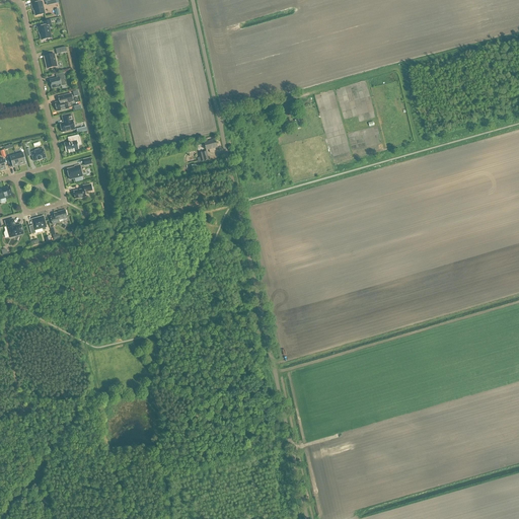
[(42,2),(31,5),(32,9),(33,9),(35,16),(45,14),(42,2)]
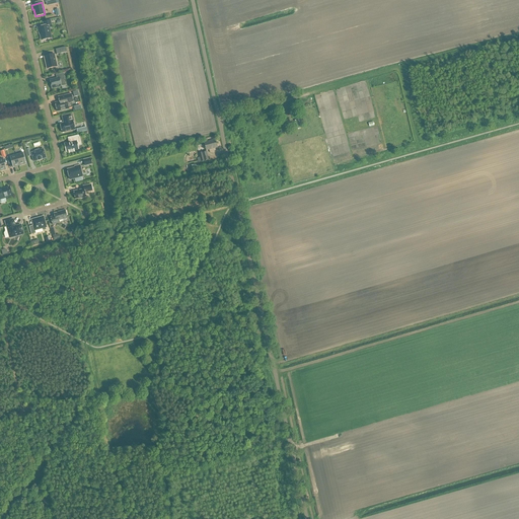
[(38,28),(39,32),(40,32),(42,41),(51,39),(48,26),(51,25),(50,21),(43,22),(44,26),(38,28)]
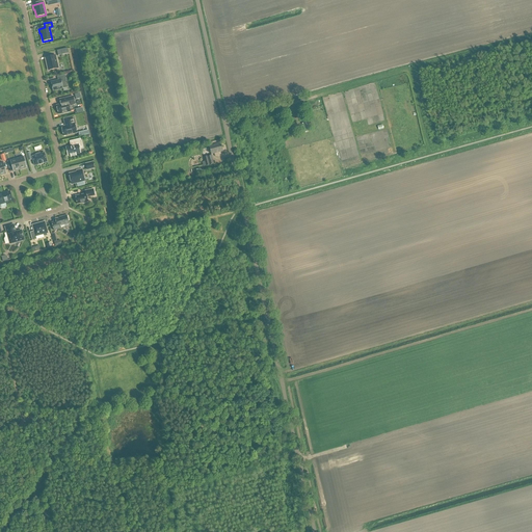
[(18,46),(16,38),(8,41),(7,36),(0,37),(0,45),(3,44),(5,49),(18,46)]
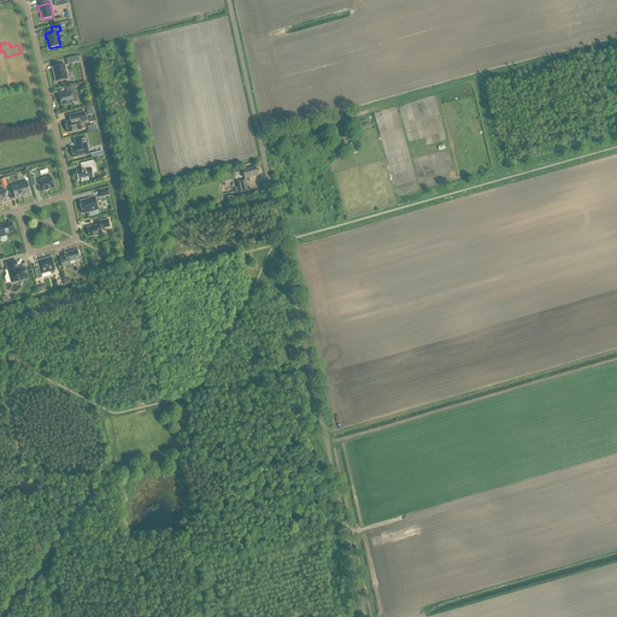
[(56,82),(68,80),(64,65),(53,68),(56,82)]
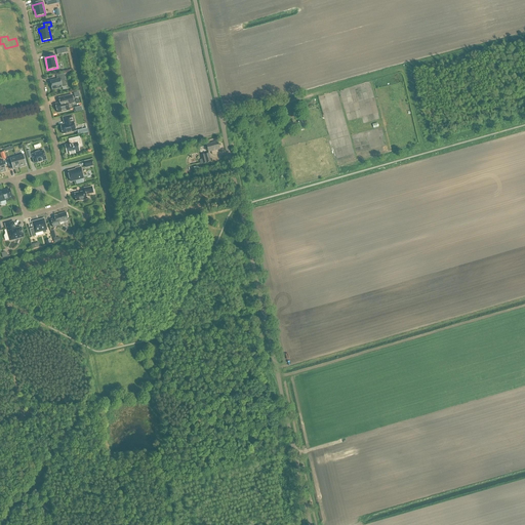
[(25,70),(23,64),(15,65),(14,61),(4,64),(5,70),(10,68),(11,73),(25,70)]
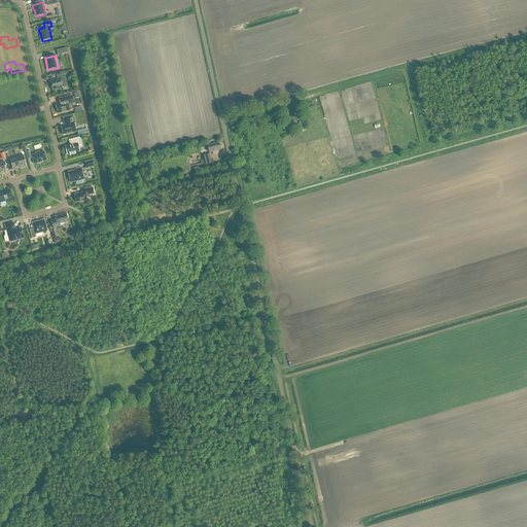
[(58,80),(50,82),(53,91),(63,88),(66,86),(65,81),(66,80),(65,75),(57,76),(58,80)]
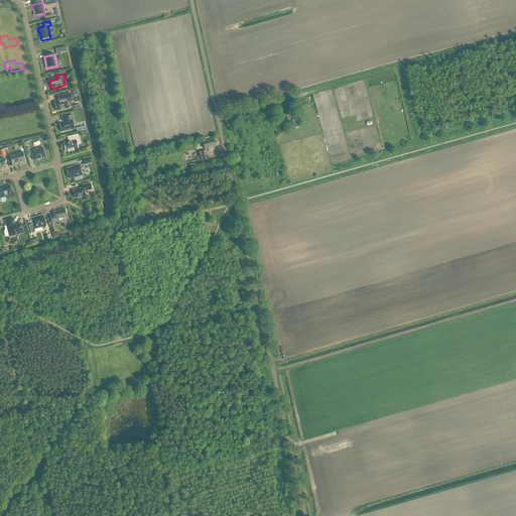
[(54,103),(56,111),(69,109),(67,103),(73,102),(71,94),(63,96),(65,101),(54,103)]
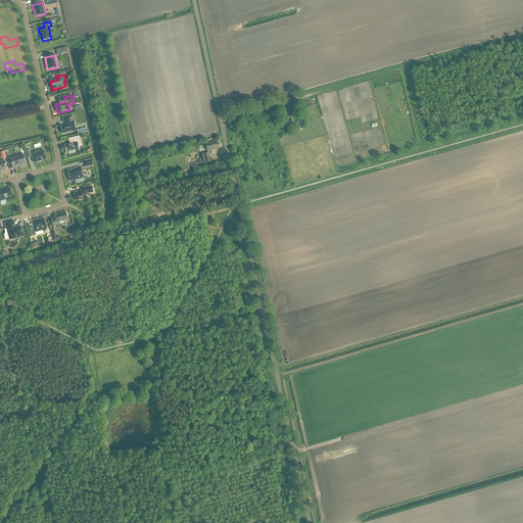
[(64,125),(60,126),(62,134),(76,131),(74,123),(75,123),(73,115),(62,117),(63,117),(64,117),(65,123),(64,125)]
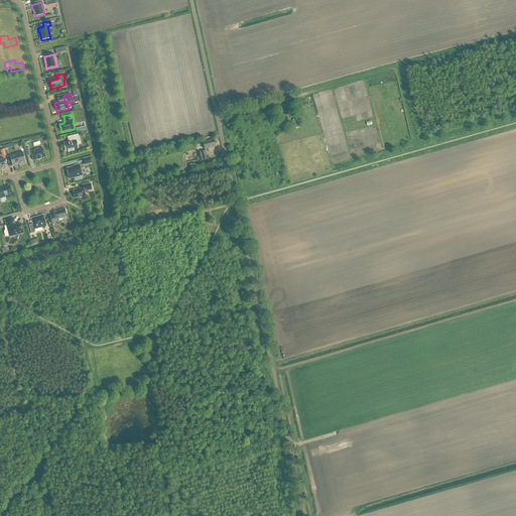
[(65,143),(67,151),(69,151),(70,152),(74,151),(74,150),(78,149),(77,145),(81,144),(79,135),(70,137),(71,142),(65,143)]
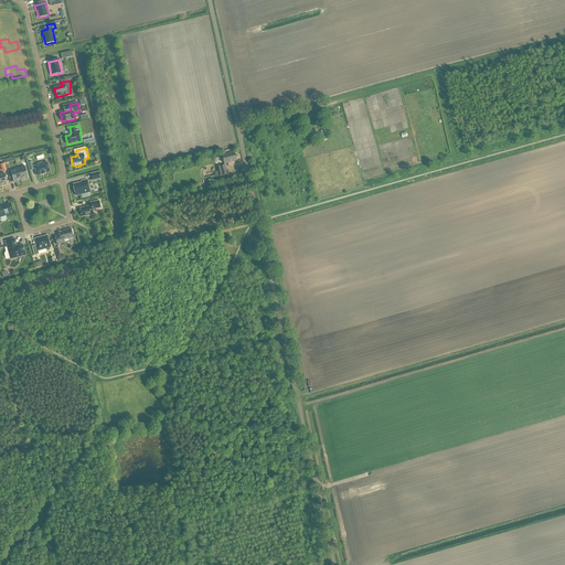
[(233,155),(233,152),(222,156),(224,164),(236,161),(235,153),(233,155)]
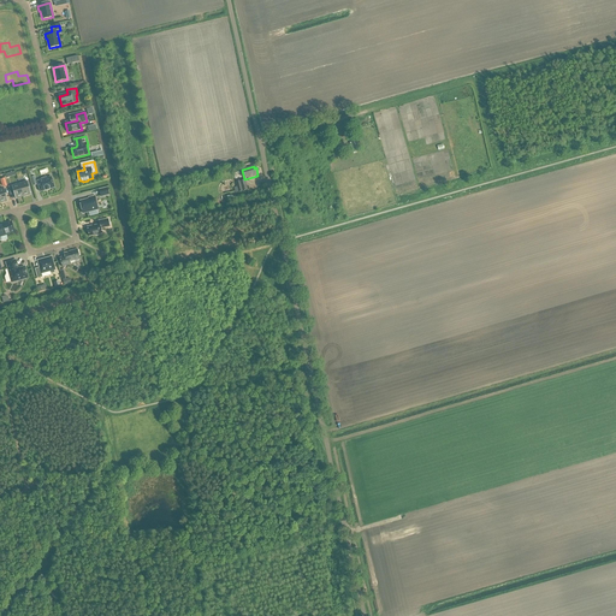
[(45,191),(49,190),(54,188),(52,178),(47,179),(46,177),(41,179),(41,181),(37,182),(40,193),(45,191)]
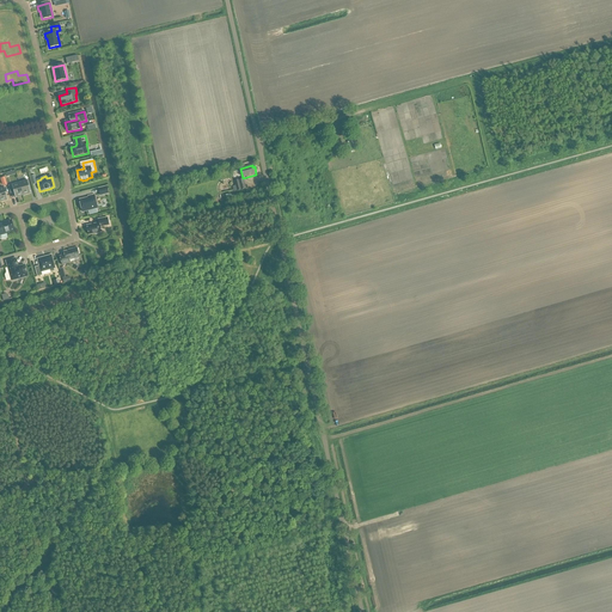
[(233,191),(242,189),(246,188),(243,178),(234,181),(236,187),(232,187),(233,191)]
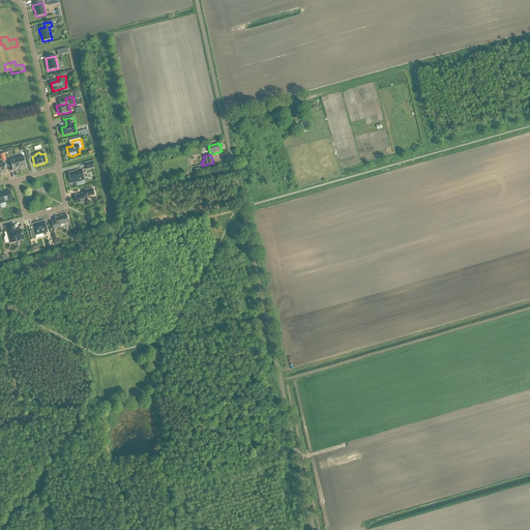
[(24,156),(17,158),(20,170),(27,168),(24,156)]
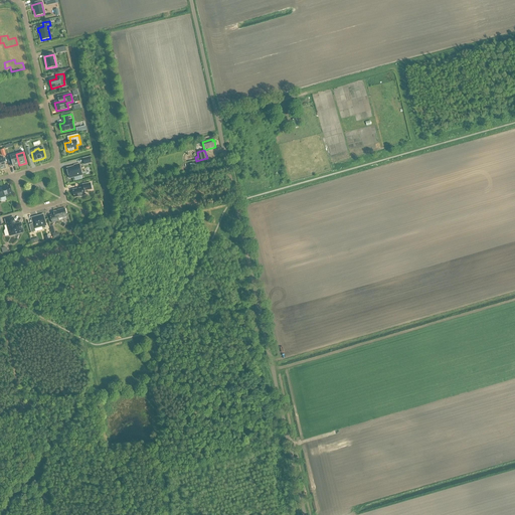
[(19,165),(16,154),(10,156),(13,167),(19,165)]
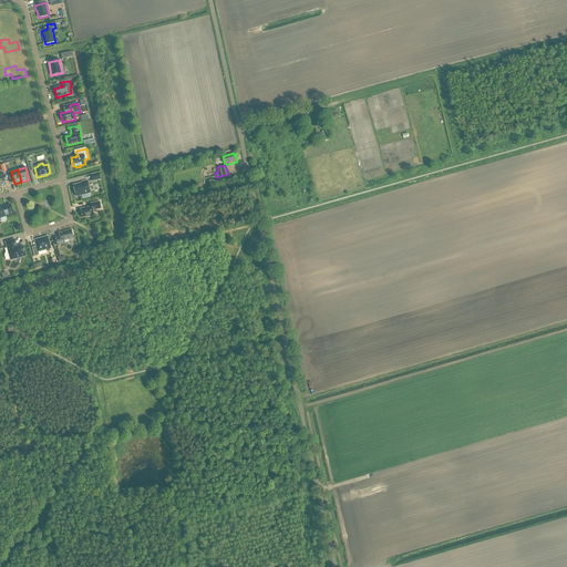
[(82,183),(82,184),(73,186),(76,196),(90,193),(88,182),(82,183)]
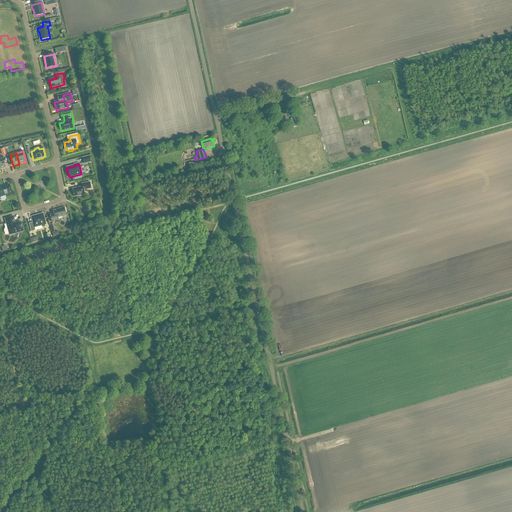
[(85,195),(84,190),(91,189),(90,182),(82,184),(82,187),(73,189),(74,197),(79,196),(80,197),(82,196),(83,195),(85,195)]
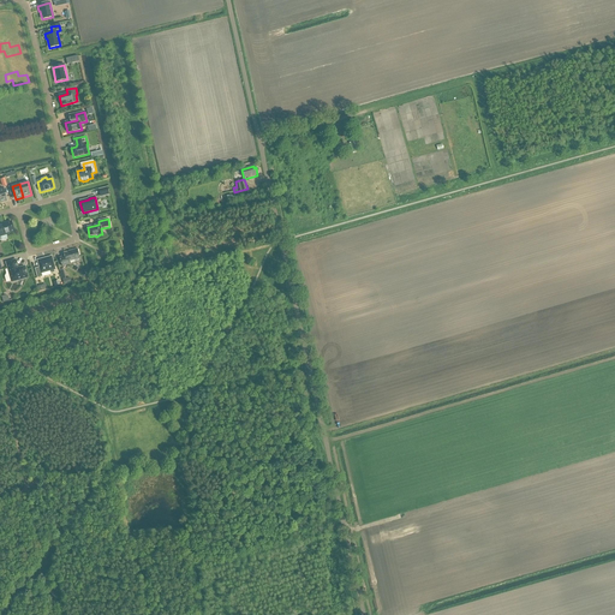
[(10,234),(10,233),(15,232),(12,222),(4,225),(4,224),(0,224),(0,237),(3,237),(3,236),(5,236),(6,236),(10,234)]
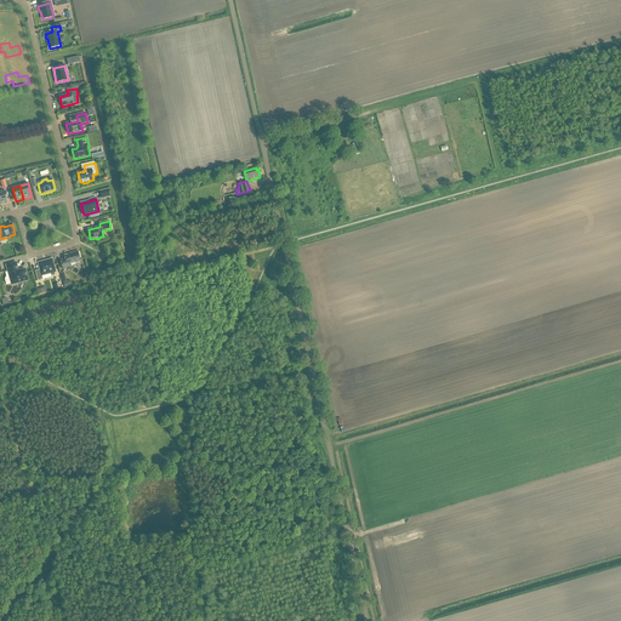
[(80,258),(81,258),(79,252),(78,252),(72,254),(64,256),(66,260),(61,261),(63,269),(72,267),(70,266),(74,266),(75,263),(81,262),(80,258)]
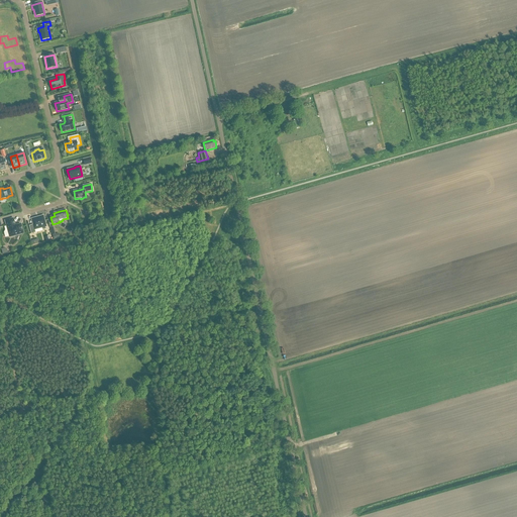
[(43,230),(45,229),(45,227),(46,227),(43,216),(31,219),(33,225),(29,226),(31,234),(35,232),(34,230),(43,228),(43,230)]
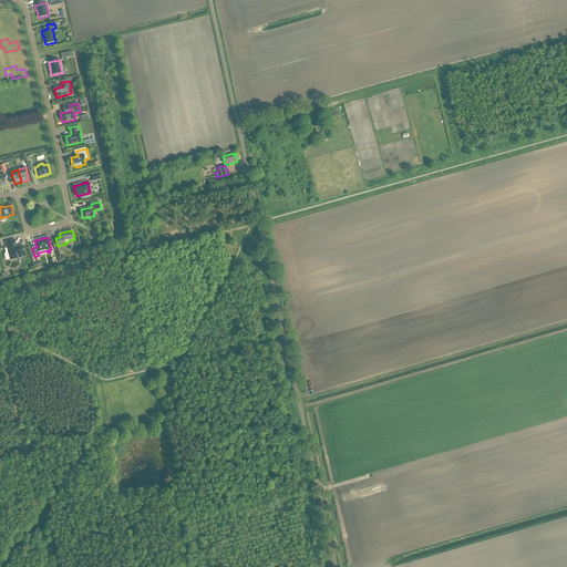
[(7,243),(11,259),(26,256),(22,247),(19,248),(16,247),(14,240),(7,243)]
